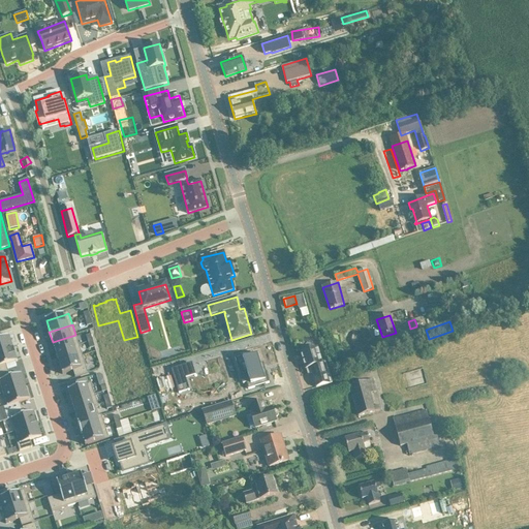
[(75,335),(53,342),(56,352),(79,345),(75,335)]
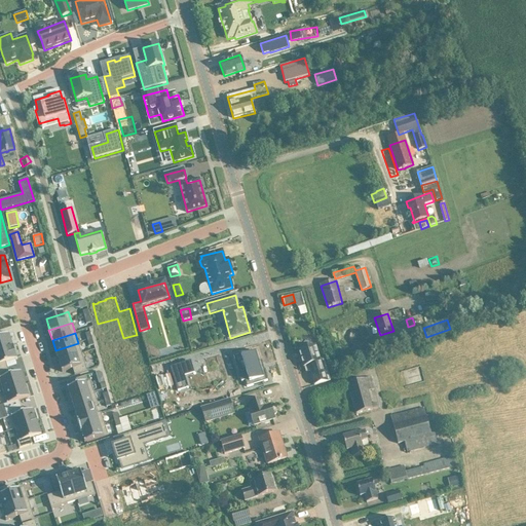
[(0,349),(12,346),(8,334),(0,336),(0,349)]
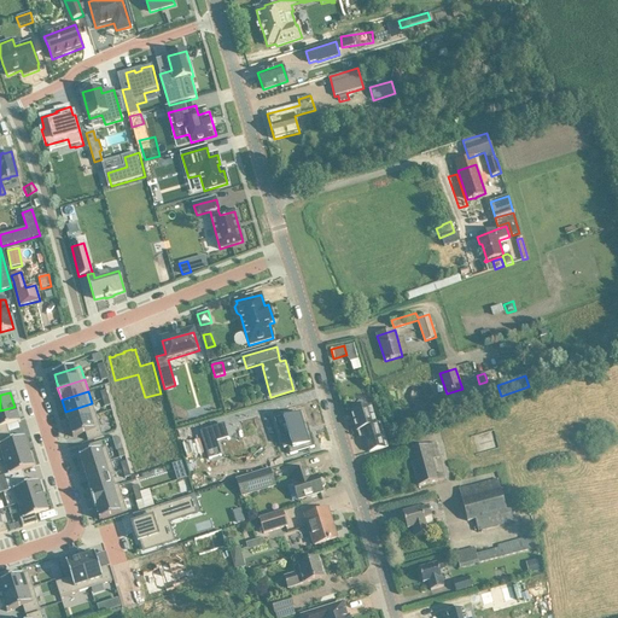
[(92,403),(65,412),(70,424),(97,415),(92,403)]
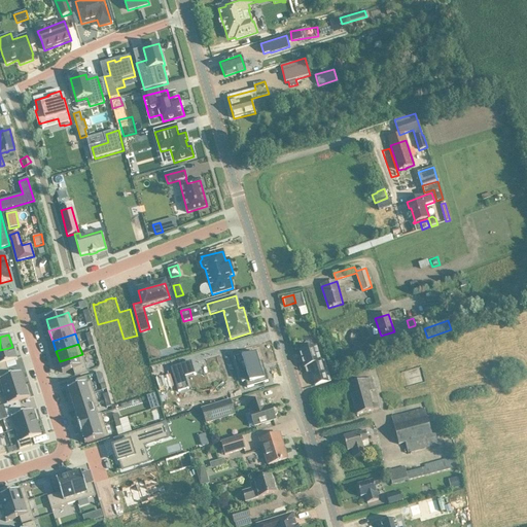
[(307,374),(310,373),(315,387),(330,382),(324,360),(321,361),(317,347),(314,348),(313,345),(305,347),(306,350),(299,352),(304,369),(305,367),(307,374)]
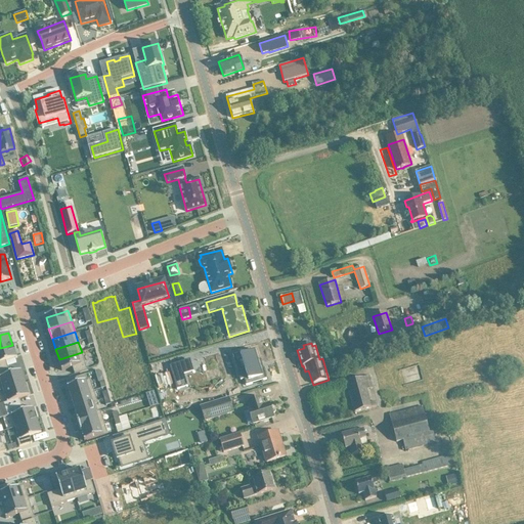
[(12,345),(0,348),(0,369),(8,367),(5,360),(15,357),(12,345)]
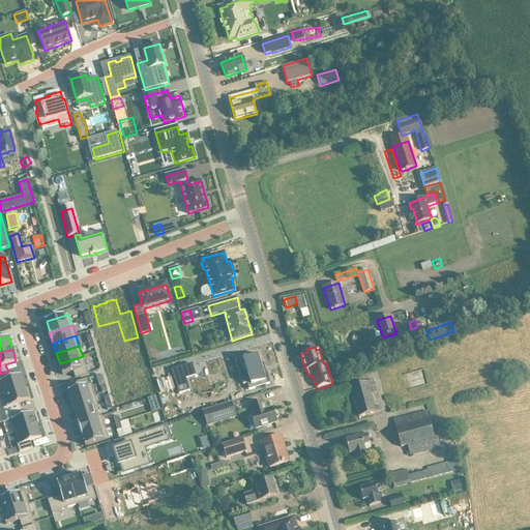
[(251,354),(236,358),(238,366),(245,364),(248,372),(244,373),(247,384),(249,389),(269,384),(264,364),(261,365),(258,354),(252,356),(251,354)]
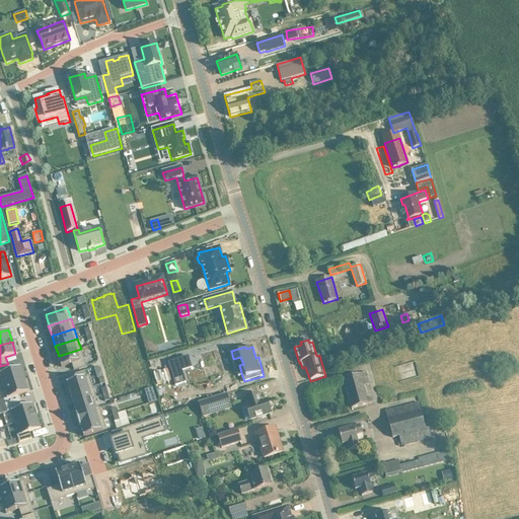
[(81,349),(59,356),(62,367),(71,364),(74,370),(86,366),(81,349)]
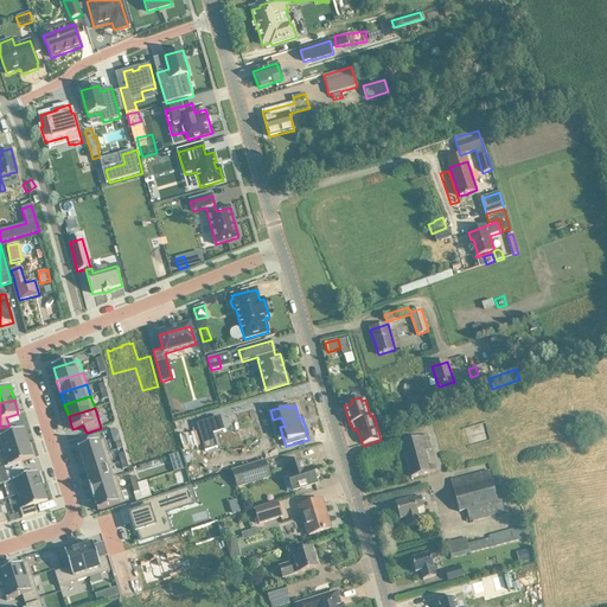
[(235,414),(223,417),(227,430),(238,427),(235,414)]
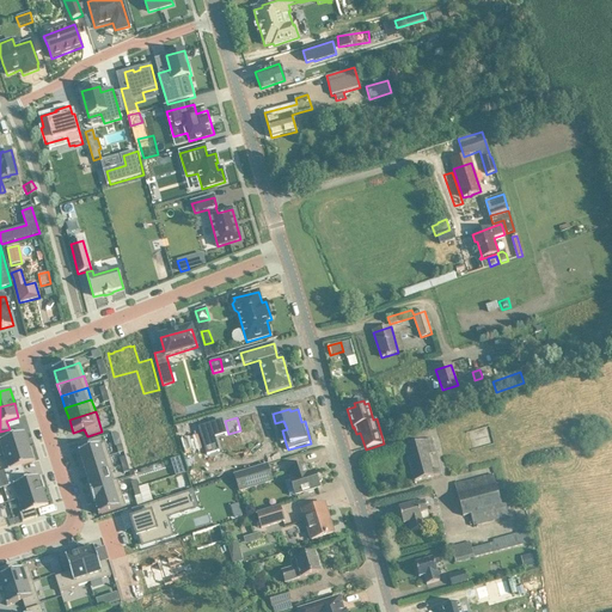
[(475,429),(479,444),(501,438),(496,422),(475,429)]
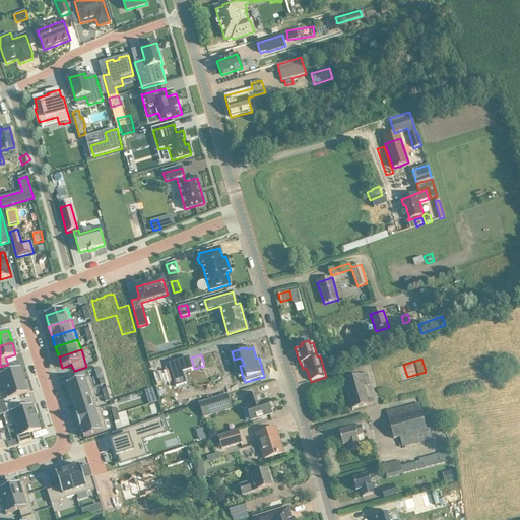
[(8,365),(0,367),(0,374),(4,386),(24,380),(20,368),(10,371),(8,365)]
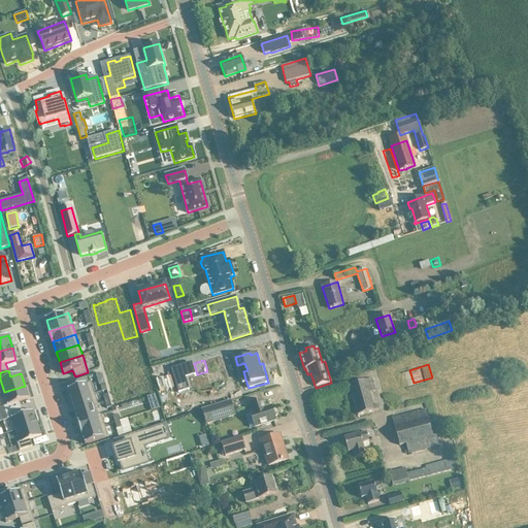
[(372,378),(360,383),(350,386),(358,416),(380,409),(378,404),(373,406),(369,393),(376,391),(372,378)]
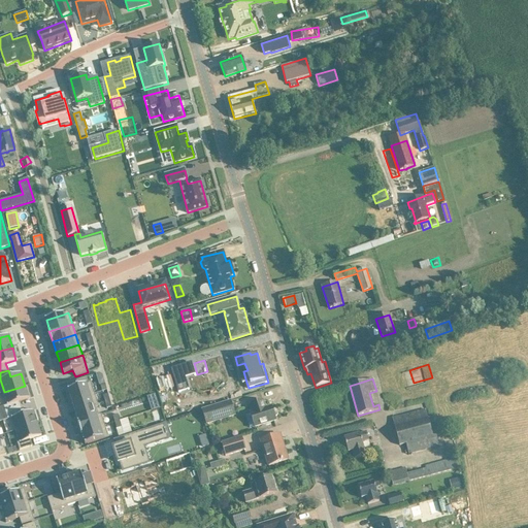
[(86,385),(69,391),(72,401),(94,394),(91,384),(86,385)]
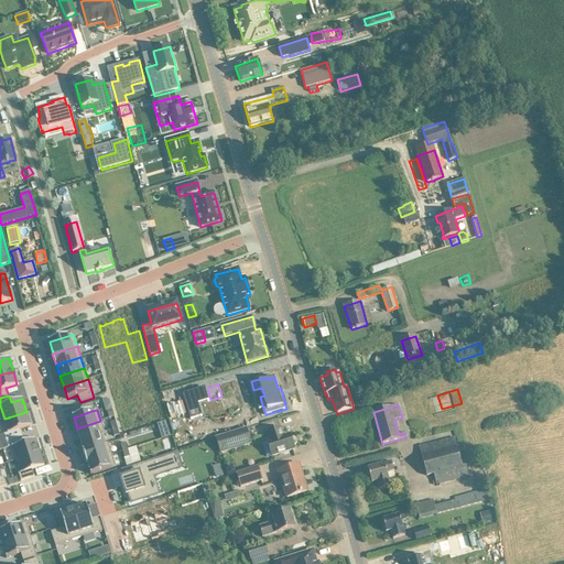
[(26,412),(4,419),(9,432),(31,425),(26,412)]
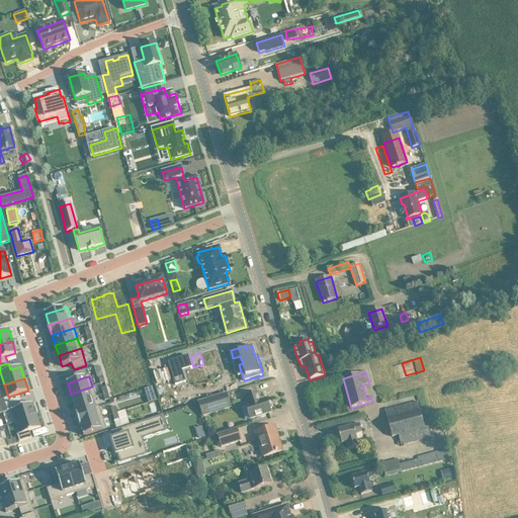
[(92,386),(71,394),(74,404),(93,398),(96,397),(92,386)]
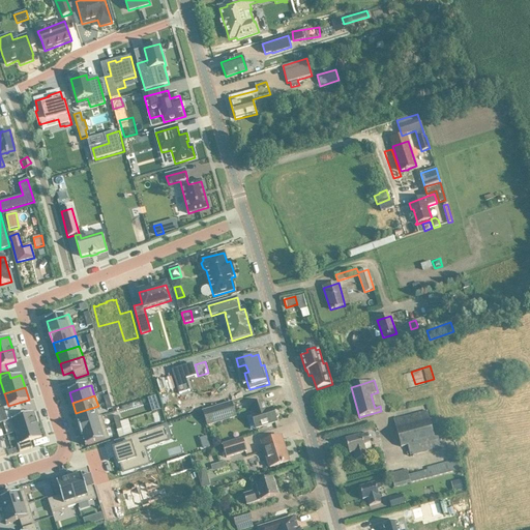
[(155,396),(147,399),(152,413),(159,410),(155,396)]
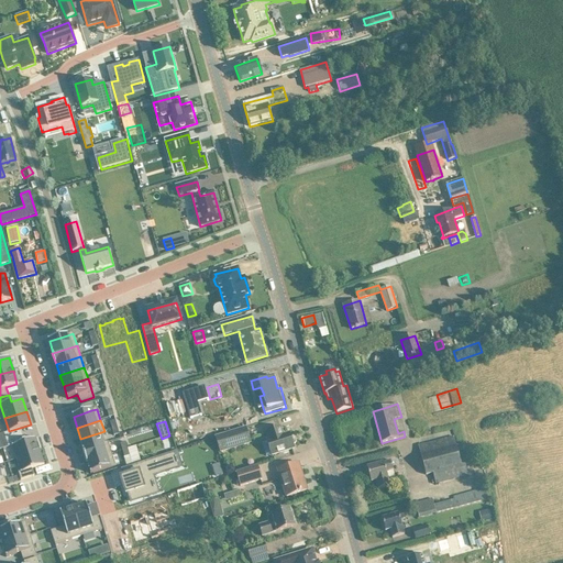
[(246,428),(216,438),(220,452),(251,442),(246,428)]
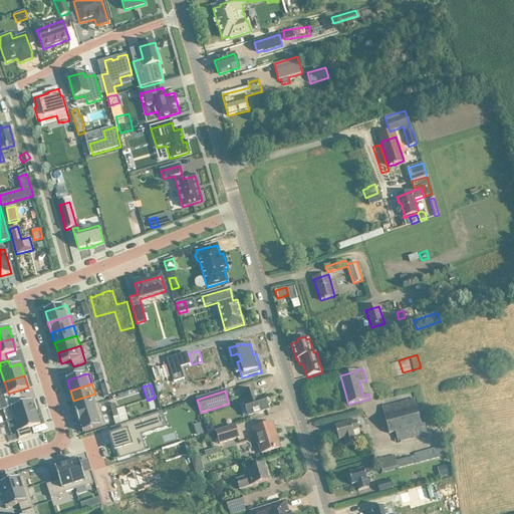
[(244,403),(239,405),(243,417),(248,415),(248,416),(268,410),(267,406),(270,405),(270,404),(269,400),(267,399),(265,400),(264,396),(258,398),(256,391),(243,394),(246,402),(244,403)]
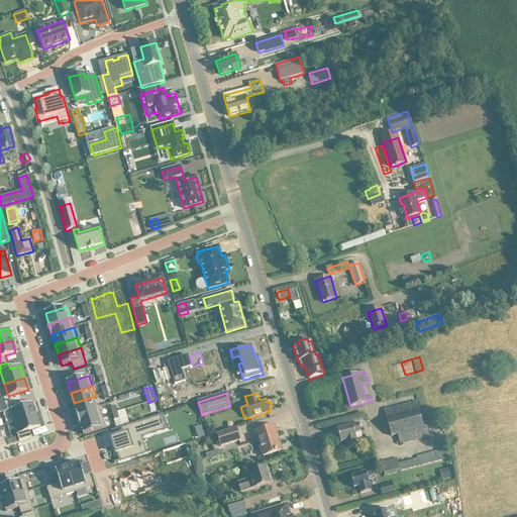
[(7,397),(0,399),(0,403),(1,406),(6,404),(19,400),(18,394),(7,397)]
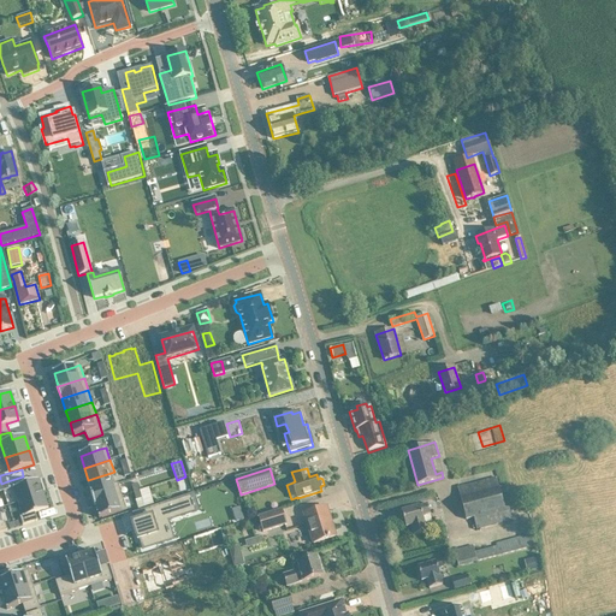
[(111,473),(88,480),(93,493),(112,486),(116,486),(111,473)]
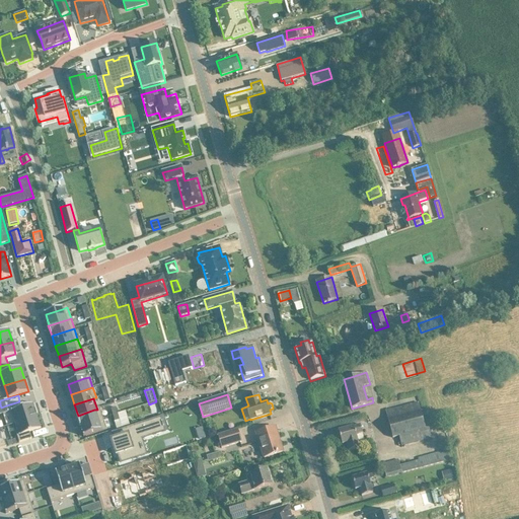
[(6,405),(1,408),(3,414),(11,411),(21,408),(19,401),(6,405)]
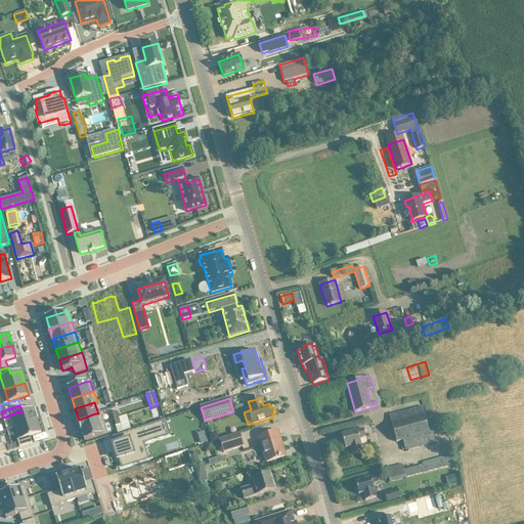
[(437,431),(432,413),(424,416),(422,405),(389,415),(396,443),(403,441),(405,451),(435,443),(432,432),(437,431)]
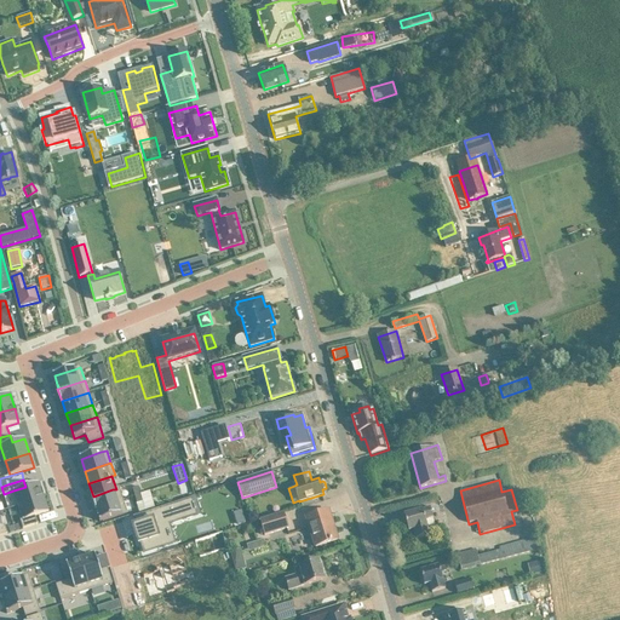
[(39,483),(15,491),(19,505),(42,498),(39,483)]
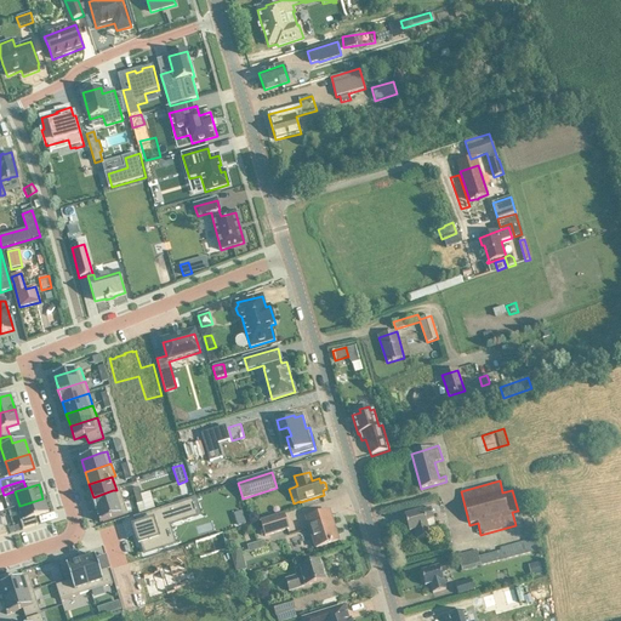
[(93,497),(92,497),(96,510),(97,510),(123,501),(119,489),(117,490),(113,490),(93,497)]
